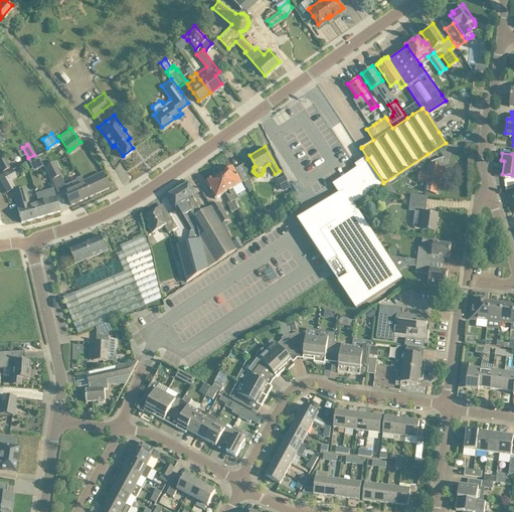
[(419,171),(417,177),(425,179),(423,189),(425,190),(436,191),(440,172),(445,173),(447,165),(443,164),(441,164),(442,163),(441,163),(443,156),(444,155),(443,155),(431,159),(431,161),(430,161),(426,172),(419,171)]
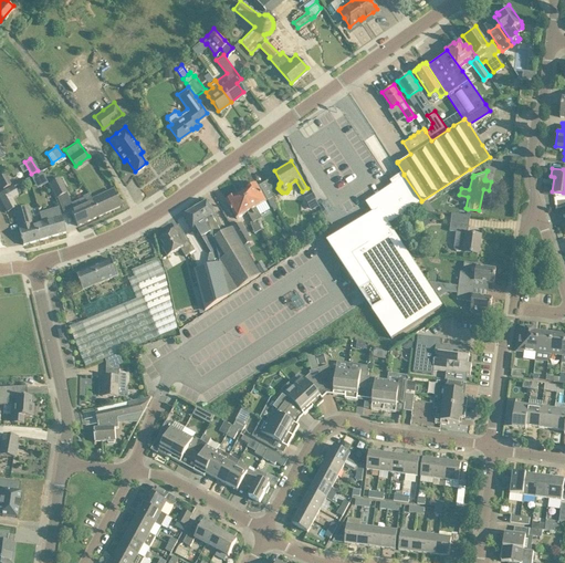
[(3,173),(0,174),(0,183),(2,186),(9,183),(3,173)]
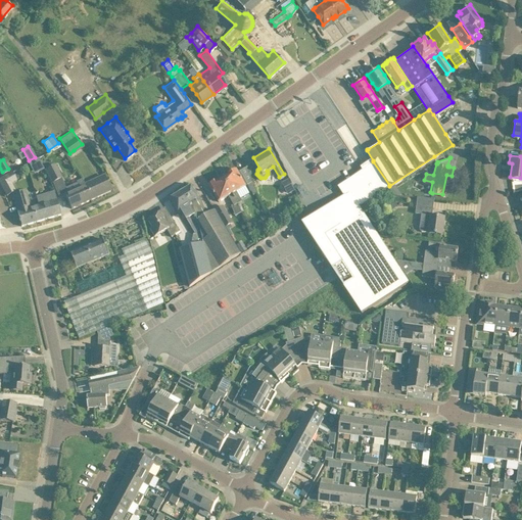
[(60,175),(54,161),(45,167),(51,180),(60,175)]
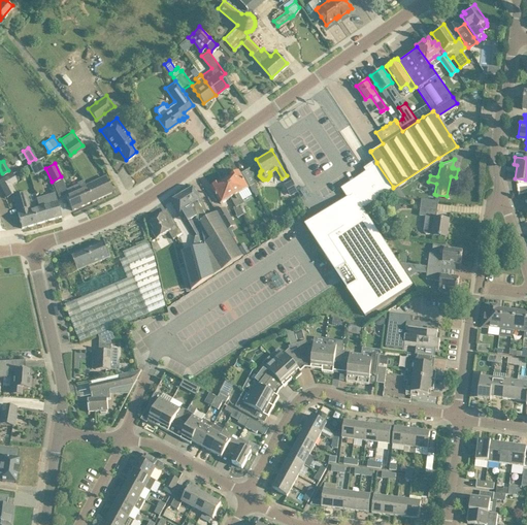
[(313,220),(309,230),(315,237),(320,245),(340,277),(364,314),(412,283),(407,275),(398,261),(389,248),(362,207),(363,206),(385,192),(393,187),(376,163),(365,170),(341,187),(348,196),(330,207),(313,220)]
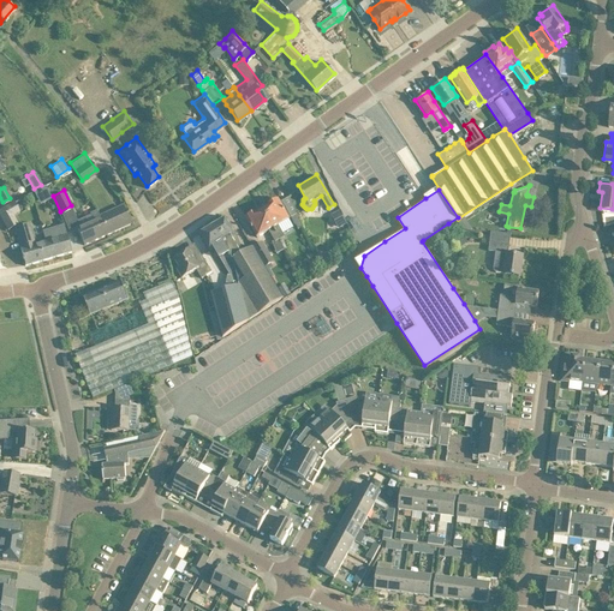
[(297,226),(302,225),(302,223),(288,195),(281,199),(291,215),(292,216),(292,219),(292,220),(293,221),(294,222),(296,223),(297,226)]
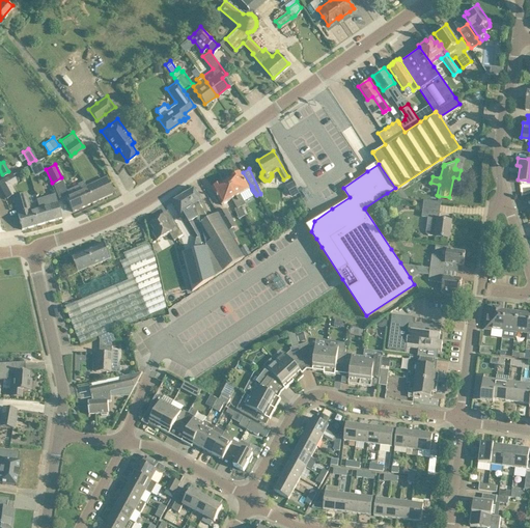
[(226,178),(241,204),(245,202),(239,192),(249,187),(245,178),(240,170),(229,175),(230,176),(226,178)]
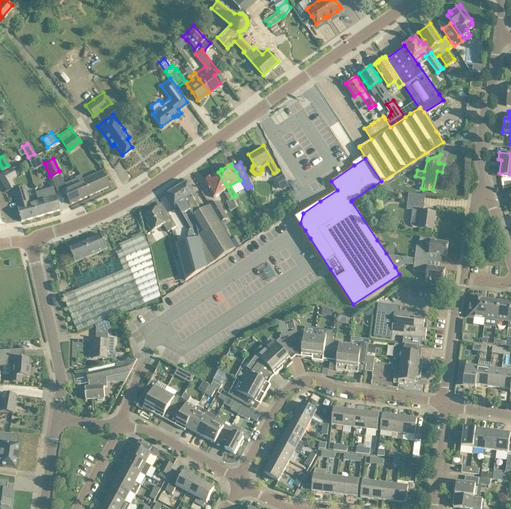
[(14,172),(10,166),(0,171),(0,178),(6,189),(12,185),(7,176),(14,172)]
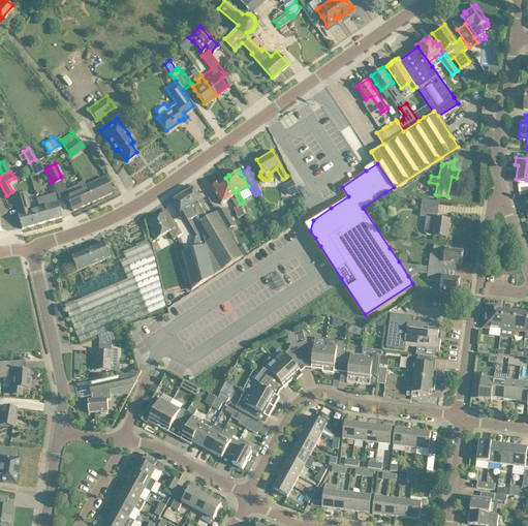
[(85,184),(91,199),(111,190),(104,176),(85,184)]
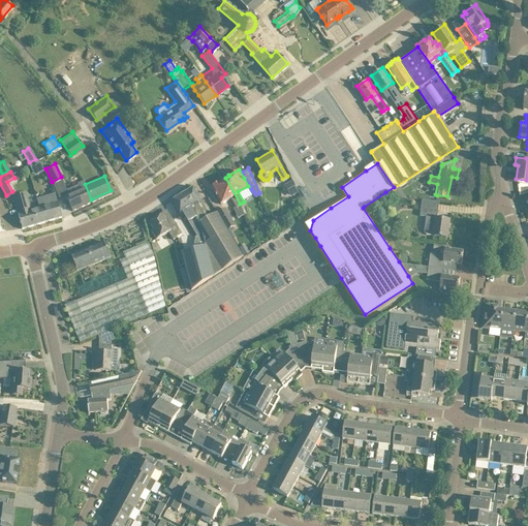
[(236,206),(240,204),(225,178),(222,180),(222,179),(211,185),(220,202),(230,195),(236,206)]
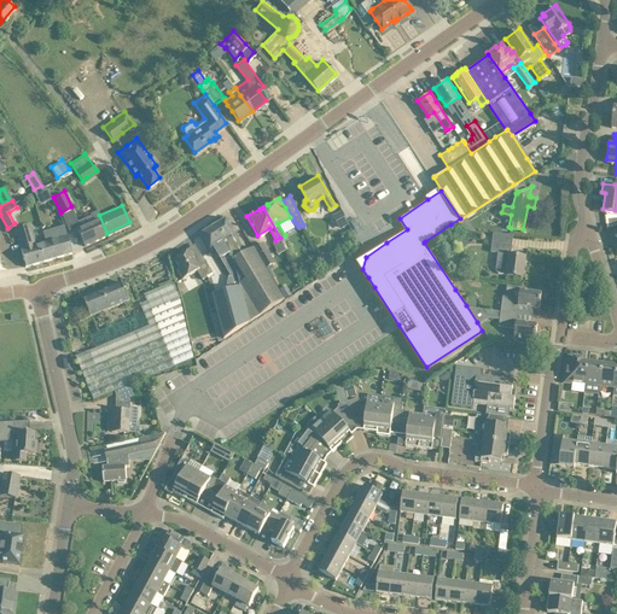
[(106,233),(99,215),(95,209),(89,211),(92,218),(76,226),(79,233),(83,244),(106,233)]
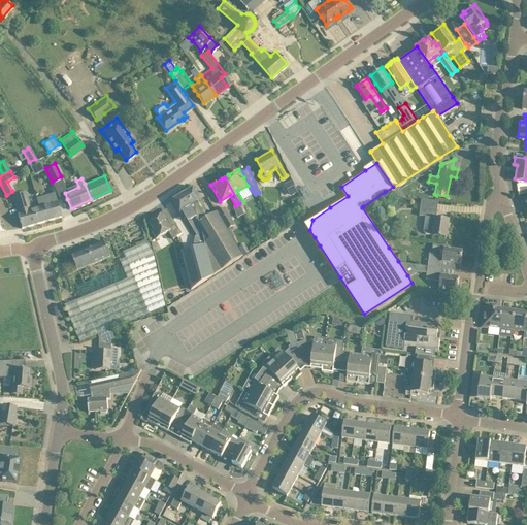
[(291,193),(297,190),(291,178),(285,182),(291,193)]
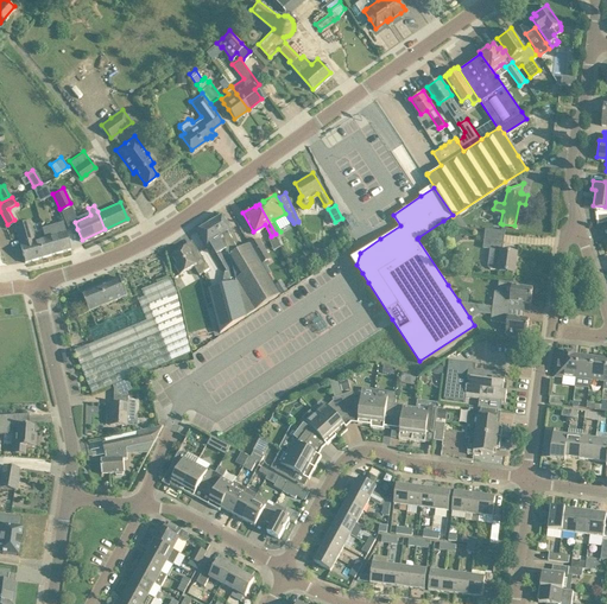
[(233,229),(229,223),(223,213),(210,221),(229,253),(232,265),(233,269),(236,280),(246,313),(266,300),(266,299),(279,291),(274,283),(267,271),(261,261),(250,242),(250,241),(238,248),(228,231),(233,229)]
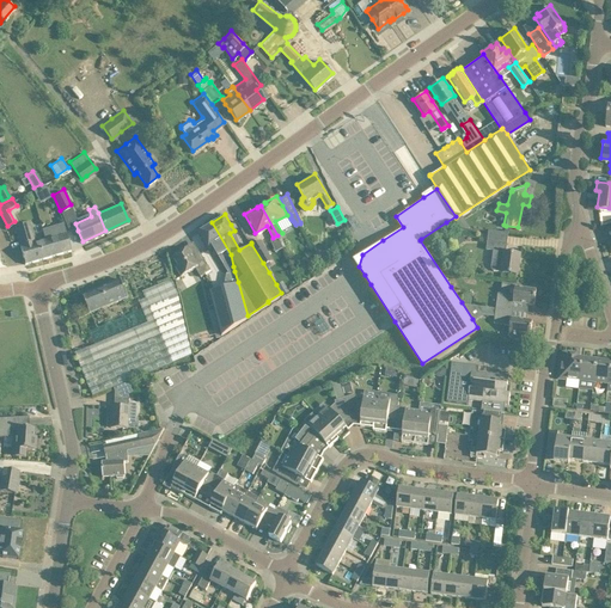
[(65,231),(62,223),(50,227),(53,234),(35,240),(29,220),(13,225),(19,244),(24,262),(69,249),(65,231)]
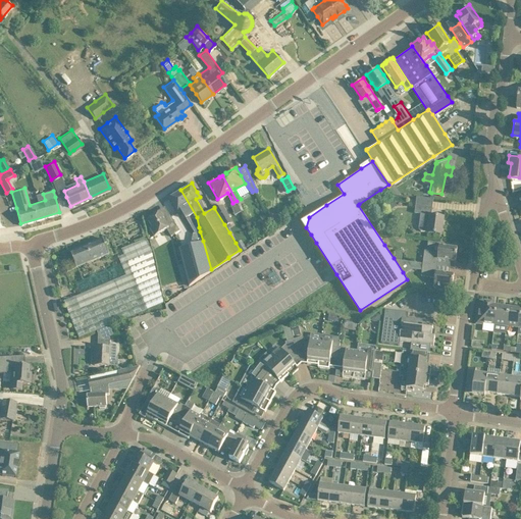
[(195,230),(199,227),(197,217),(180,190),(169,196),(174,205),(177,210),(181,208),(195,230)]
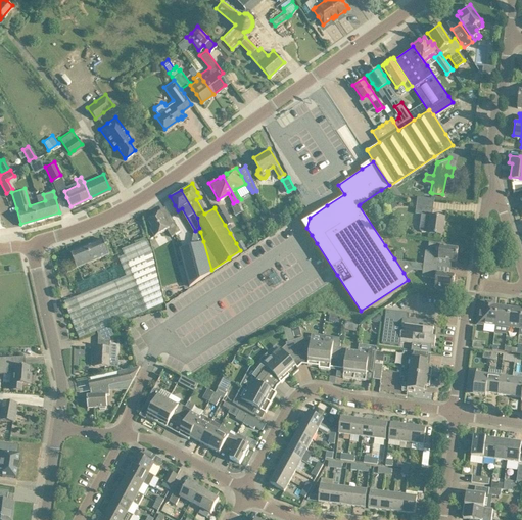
[(365,210),(371,206),(367,200),(361,204),(365,210)]
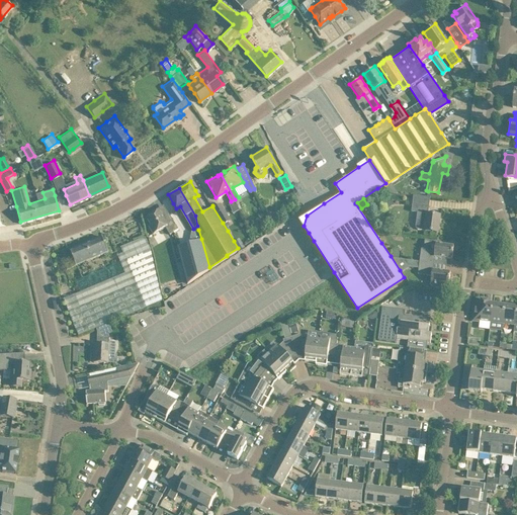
[(426,211),(428,203),(412,201),(411,209),(416,209),(415,225),(417,227),(424,228),(424,229),(427,229),(437,231),(438,219),(439,213),(427,211),(426,211)]
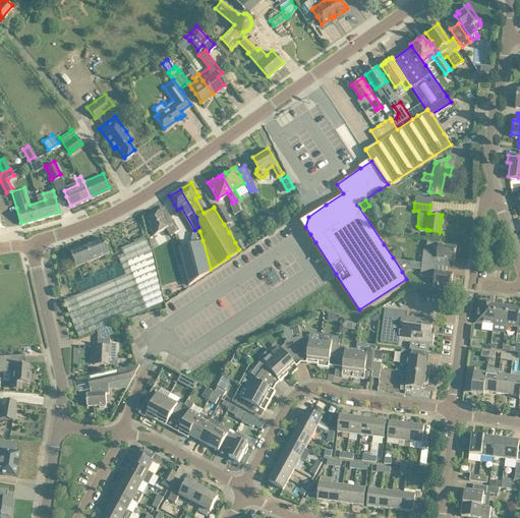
[(221,204),(214,208),(224,224),(229,221),(231,220),(221,204)]
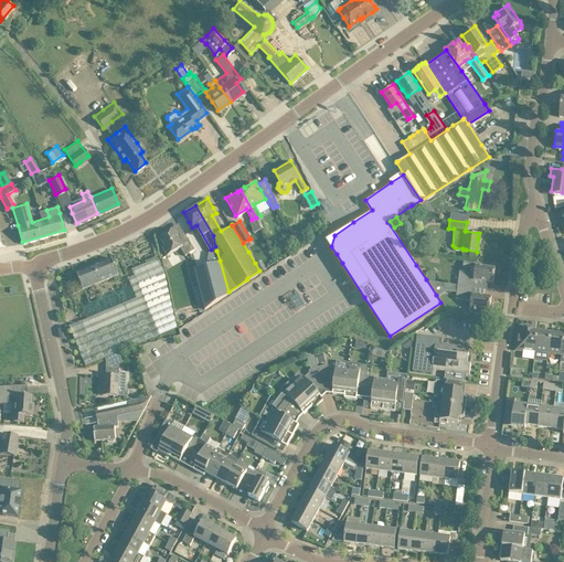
[(193,247),(190,241),(184,232),(178,235),(172,228),(159,235),(163,243),(161,244),(167,253),(180,245),(184,253),(193,247)]
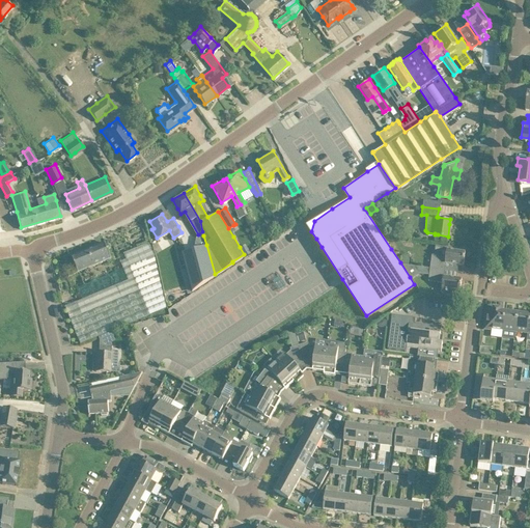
[(128,278),(64,305),(80,341),(166,305),(154,253),(148,241),(123,251),(126,257),(120,259),(128,278)]
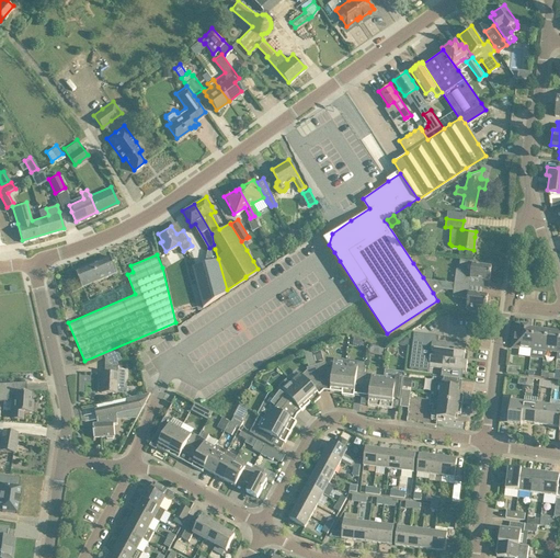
[(117,271),(114,264),(110,254),(75,269),(82,285),(117,271)]
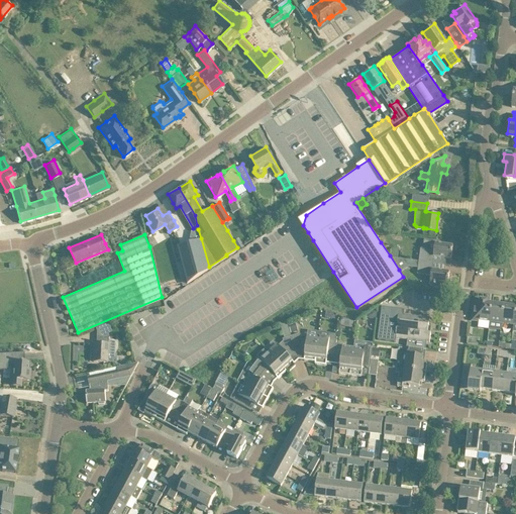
[(418,259),(432,261),(433,253),(450,255),(452,243),(435,240),(435,238),(423,236),(422,246),(419,245),(418,259)]
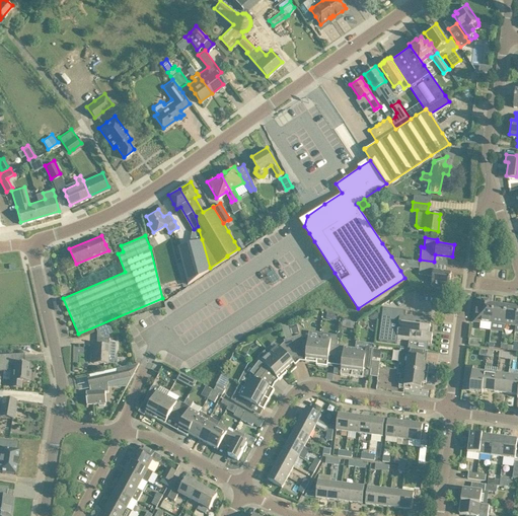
[(234,241),(238,248),(239,249),(244,245),(240,238),(234,241)]
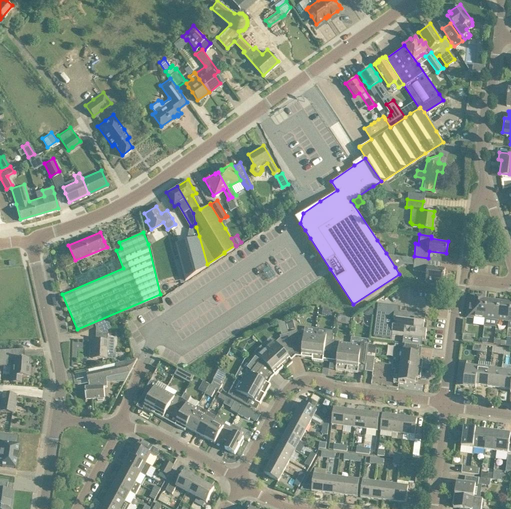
[(206,264),(199,236),(175,242),(179,257),(184,279),(206,264)]
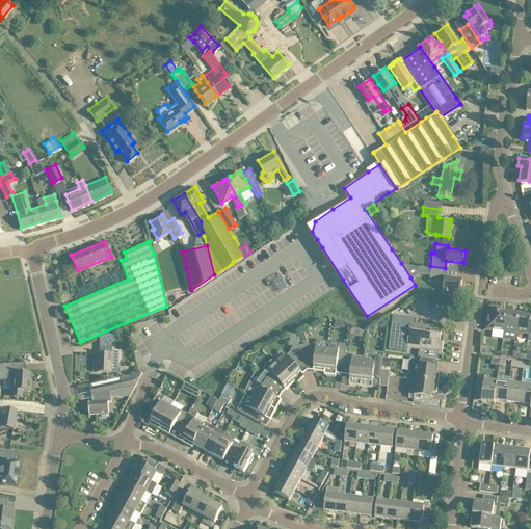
[(402,262),(401,263),(410,278),(419,272),(429,273),(428,280),(443,281),(442,288),(442,291),(452,292),(452,290),(460,290),(461,278),(457,276),(444,274),(445,268),(430,266),(408,263),(402,262)]
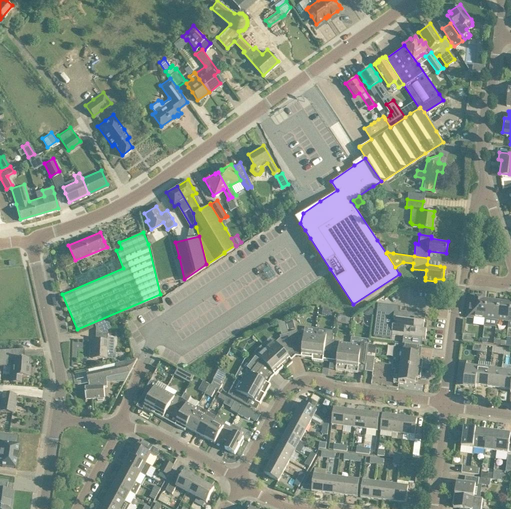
[(180,281),(184,279),(179,257),(174,258),(180,281)]
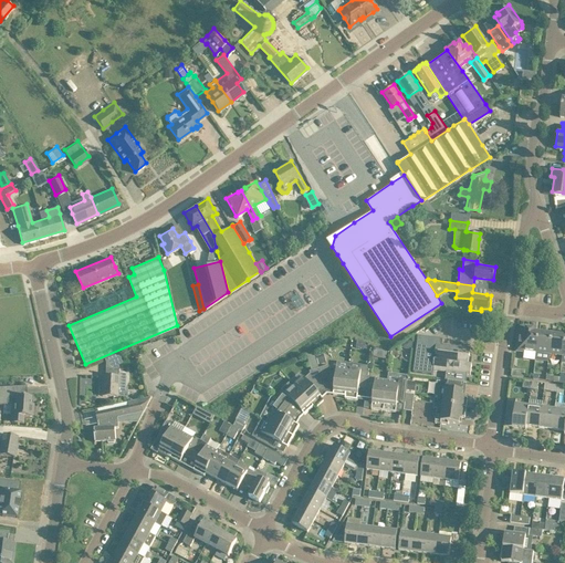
[(535,350),(537,330),(533,329),(533,326),(525,325),(524,327),(516,327),(514,348),(522,350),(523,347),(535,350)]
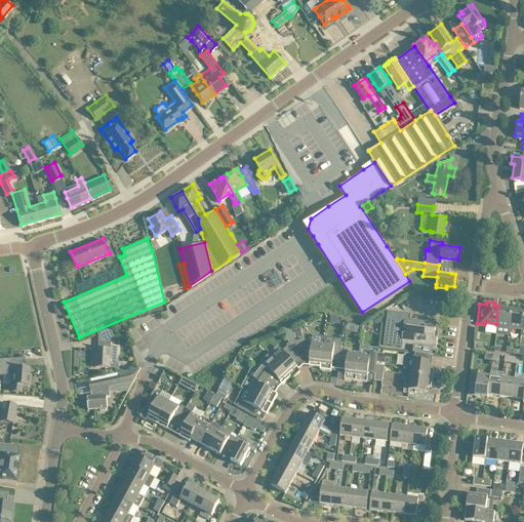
[(509,325),(511,307),(498,306),(496,324),(509,325)]
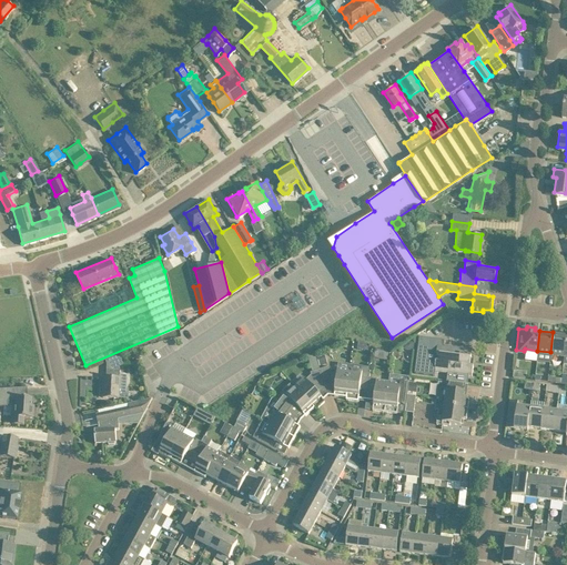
[(550,352),(564,354),(566,334),(553,332),(550,352)]
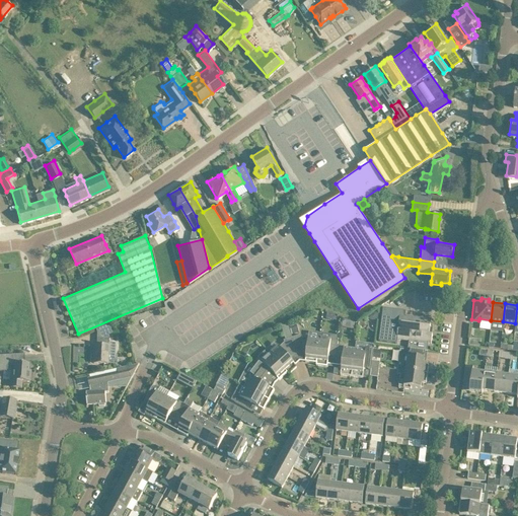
[(382,305),(378,339),(396,341),(396,337),(409,338),(408,346),(409,347),(424,349),(426,349),(427,341),(430,341),(432,333),(431,333),(428,332),(429,325),(431,317),(421,315),(404,313),(405,308),(382,305)]
